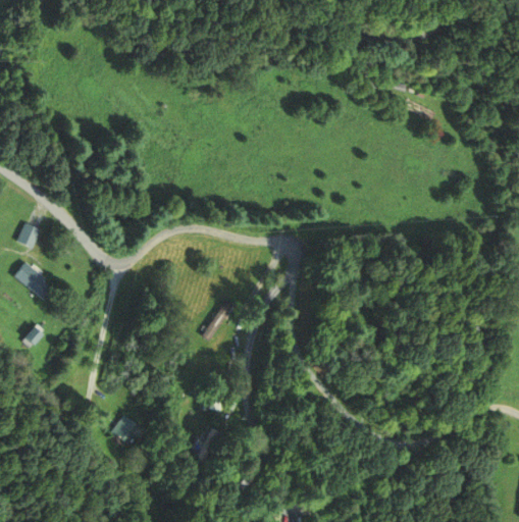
[(365,80),(377,90),(384,81),(372,71),(365,80)]
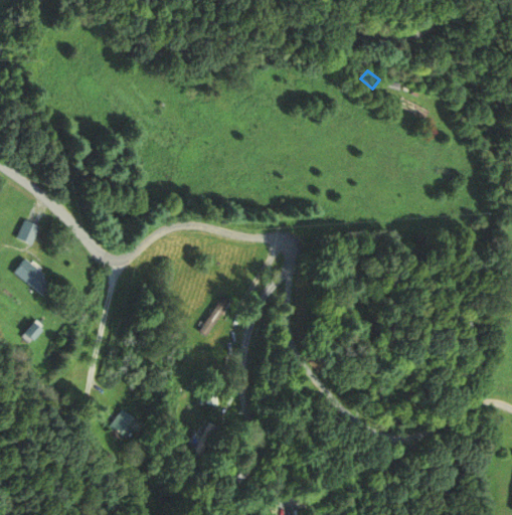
[(31,245),(40,226),(26,219),(16,239),(31,245)]
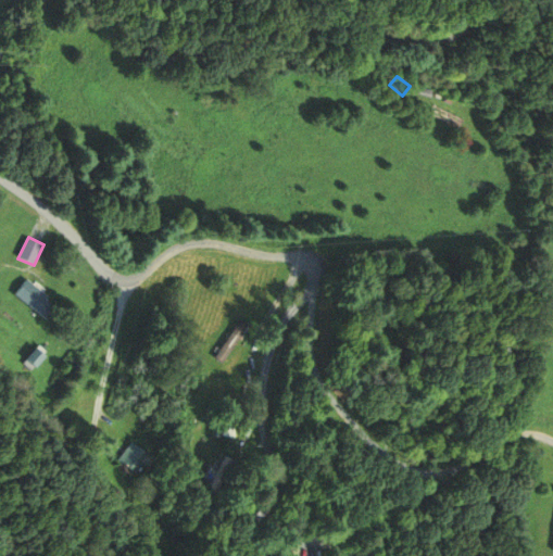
[(13,295),(45,320),(57,305),(26,279),(13,295)]
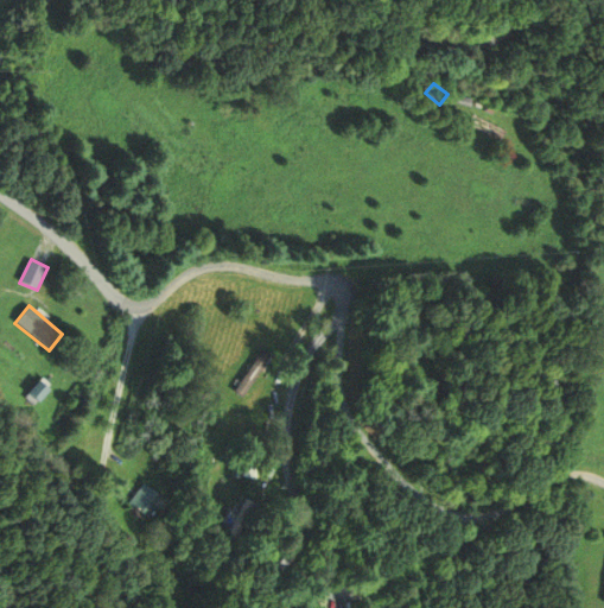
[(274,353),(264,348),(241,393),(253,398),(274,353)]
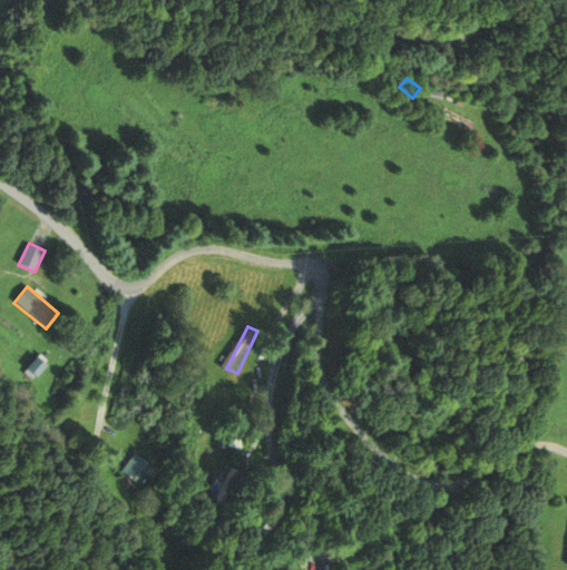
[(155,471),(135,453),(119,471),(139,489),(155,471)]
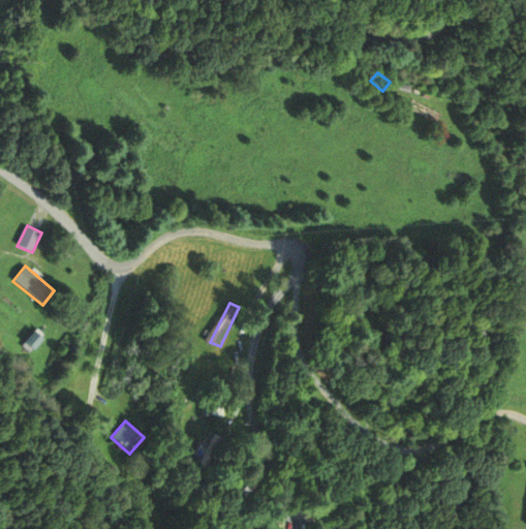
[(199,471),(210,475),(226,438),(215,434),(199,471)]
